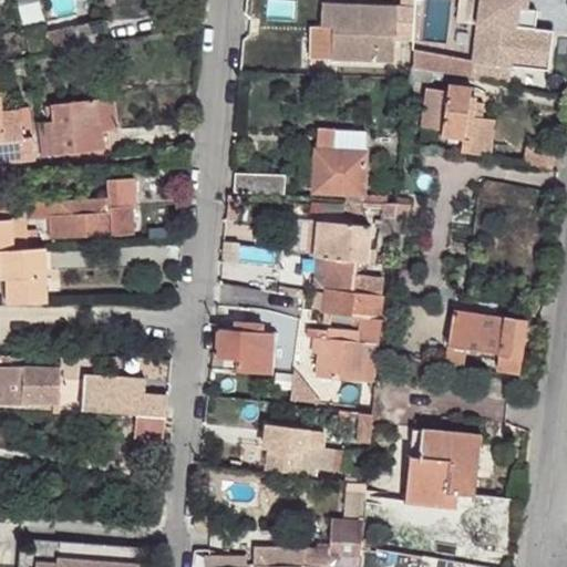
[(19,0),(32,55),(50,53),(47,31),(40,0),(19,0)]
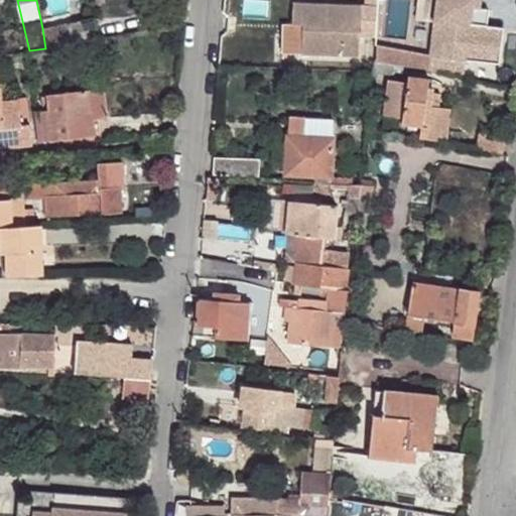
[(500,65),(504,28),(487,26),(471,24),(473,8),(479,9),(480,0),(437,0),(431,55),(411,51),(409,67),(465,76),(466,60),(500,65)]
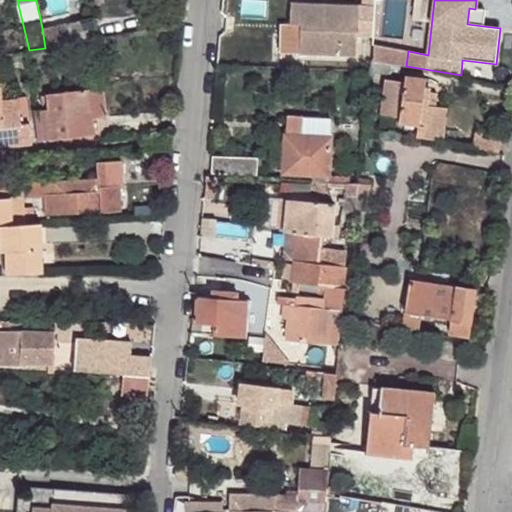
[(356,56),(357,27),(358,7),(290,5),(289,24),(300,25),(299,54),(356,56)]
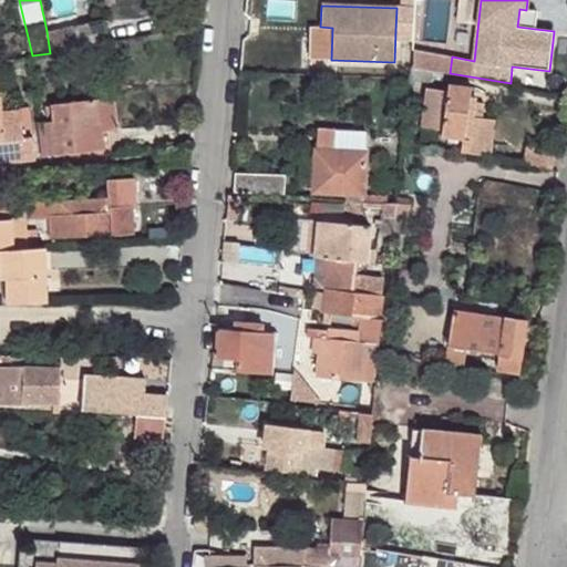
[(412,31),(413,9),(397,8),(395,30),(412,31)]
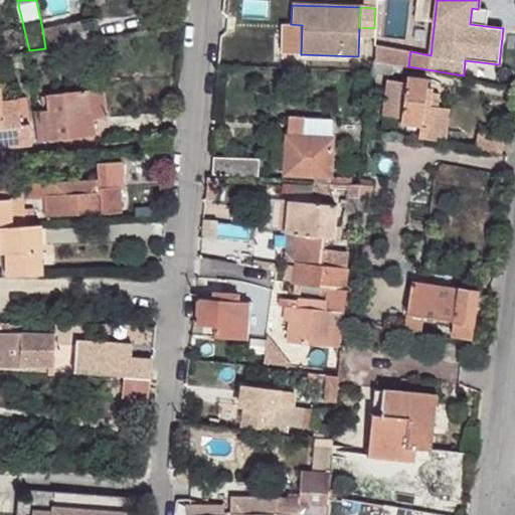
[(486,26),(488,10),(478,9),(472,8),(470,24),(486,26)]
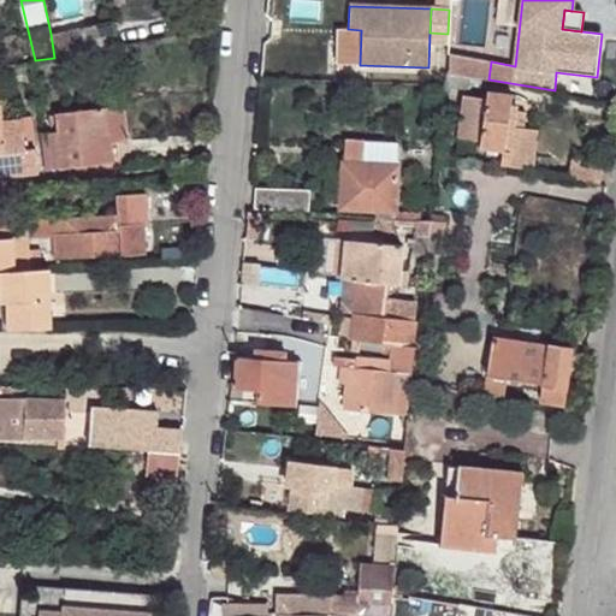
[(51,34),(54,58),(118,46),(113,22),(51,34)]
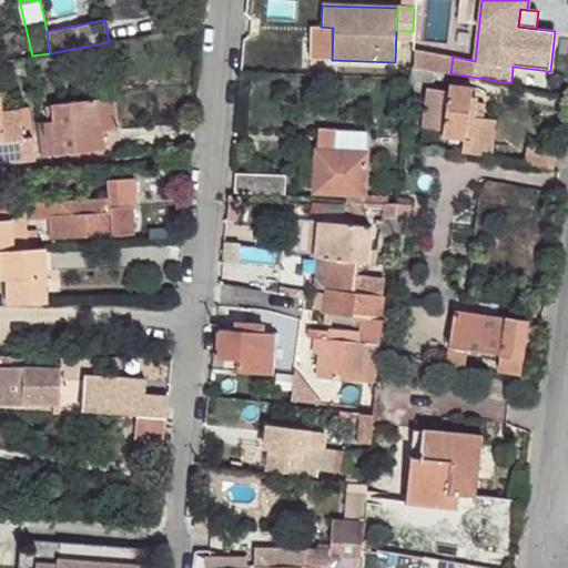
[(332,60),(333,28),(321,27),(311,27),(310,59),(332,60)]
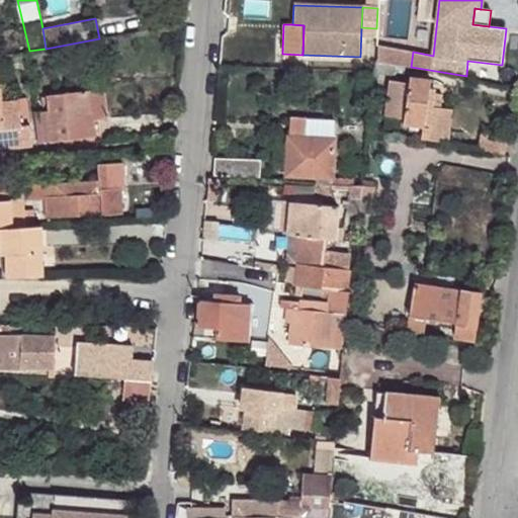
[(411,67),(413,52),(377,46),(376,62),(411,67)]
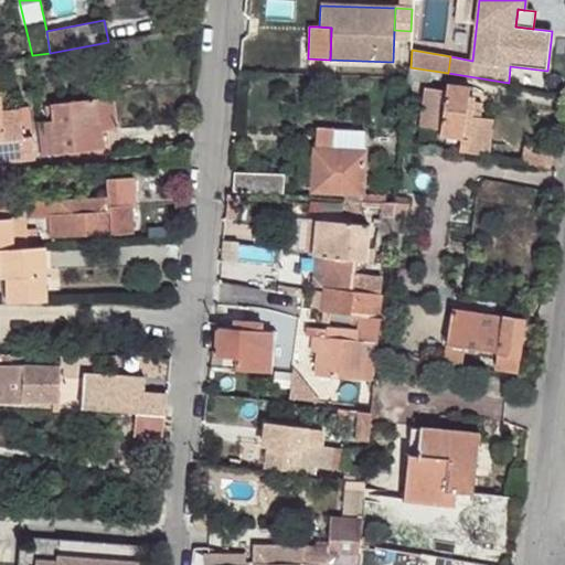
[(425,87),(419,127),(440,130),(439,137),(460,139),(459,151),(480,155),(482,136),(464,132),(467,103),(469,86),(447,83),(446,92),(425,87)]
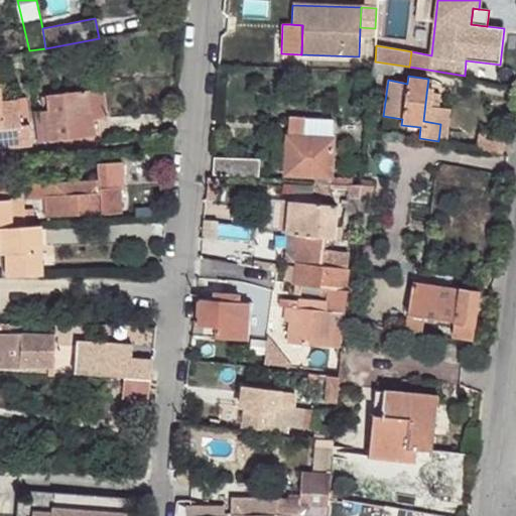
[(0,147),(4,147),(32,144),(26,98),(3,101),(0,78),(0,147)]
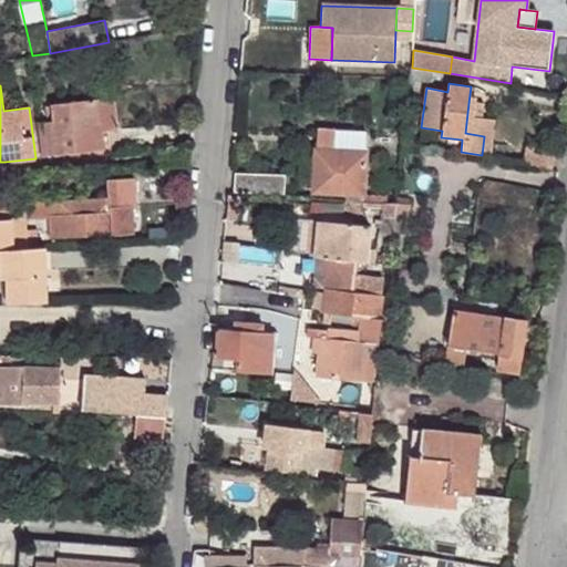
[(110,131),(105,98),(50,104),(51,106),(44,107),(45,122),(38,123),(41,157),(104,151),(102,131),(110,131)]
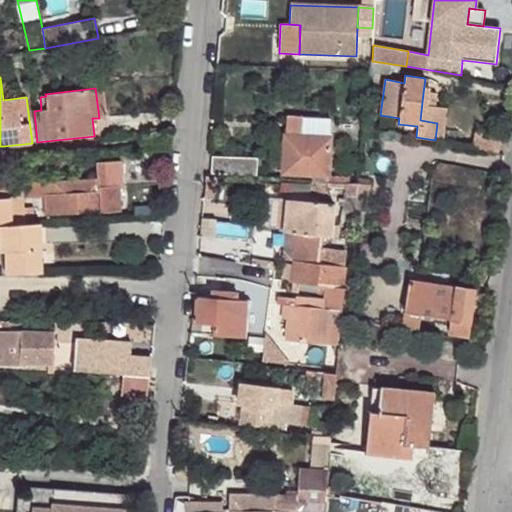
[(102,88),(95,88),(99,118),(106,117),(102,88)]
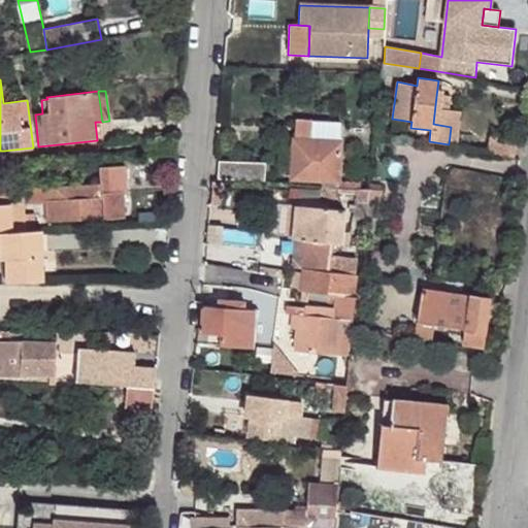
[(451,97),(436,96),(433,124),(451,127),(449,144),(456,145),(460,111),(450,110),(451,97)]
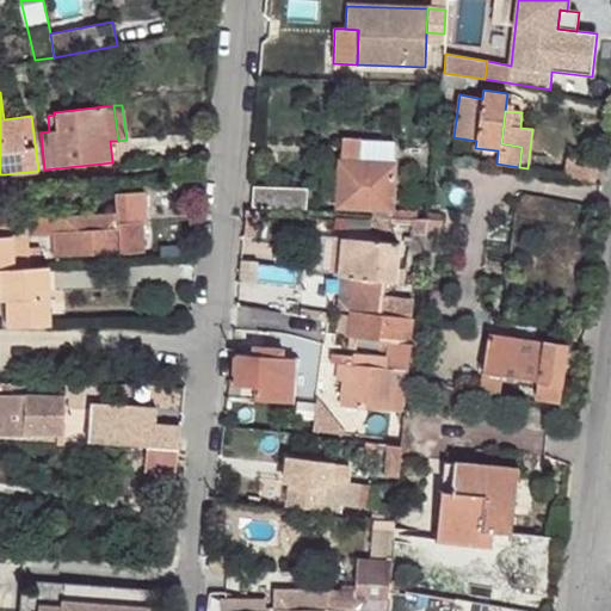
[(340,140),(337,207),(372,208),(372,216),(390,217),(394,143),(340,140)]
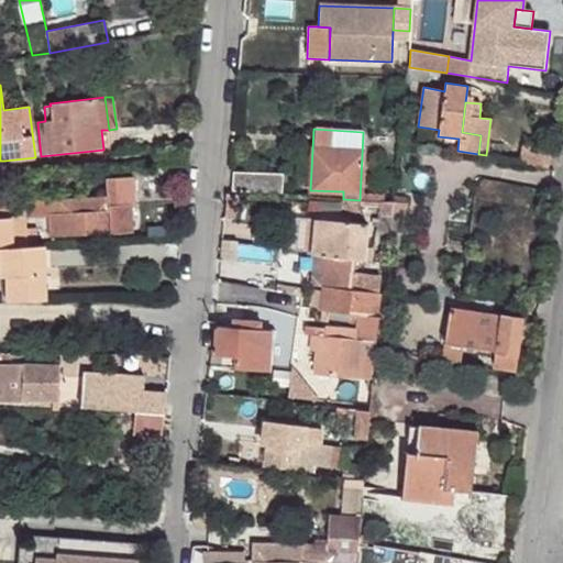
[(549,167),(552,151),(521,145),(519,161),(549,167)]
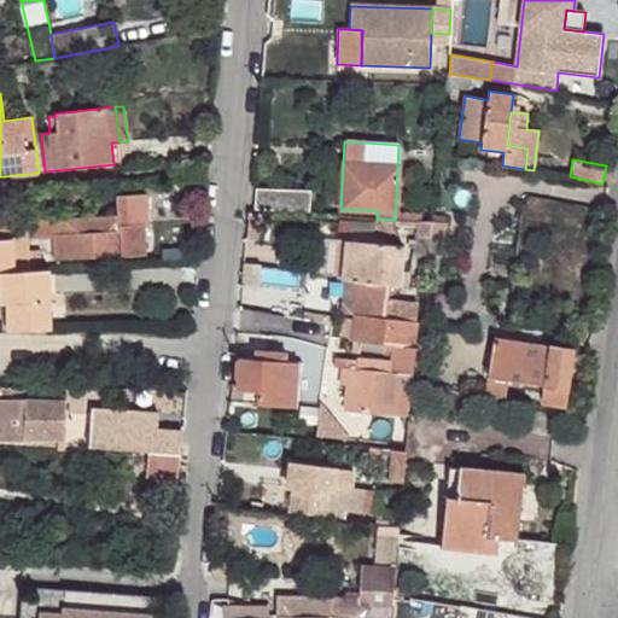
[(256,188),(255,210),(309,211),(310,191),(256,188)]
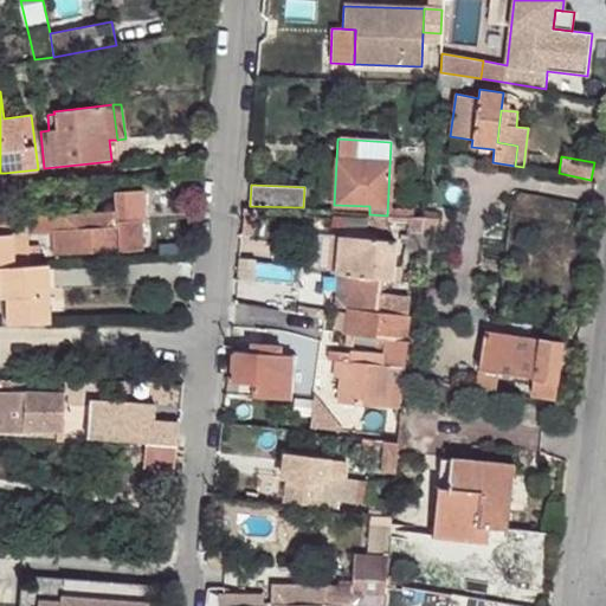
[(115,212),(116,224),(140,223),(146,223),(144,191),(114,192),(115,212)]
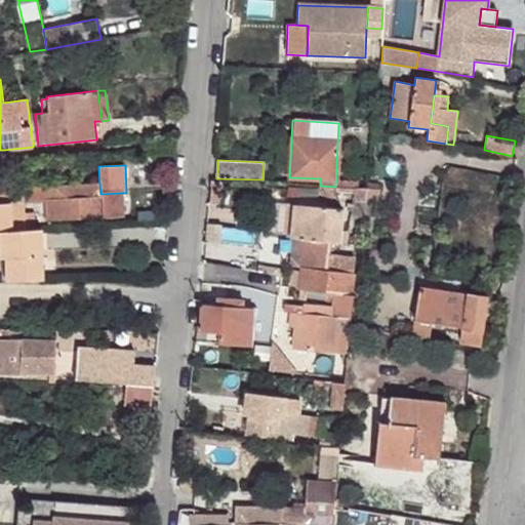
[(211,179),(209,202),(219,202),(221,180),(211,179)]
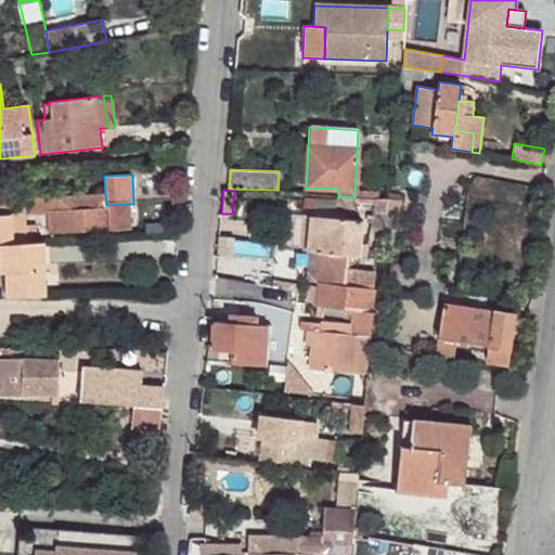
[(48,213),(49,233),(130,230),(128,204),(106,205),(105,194),(31,198),(31,214),(48,213)]
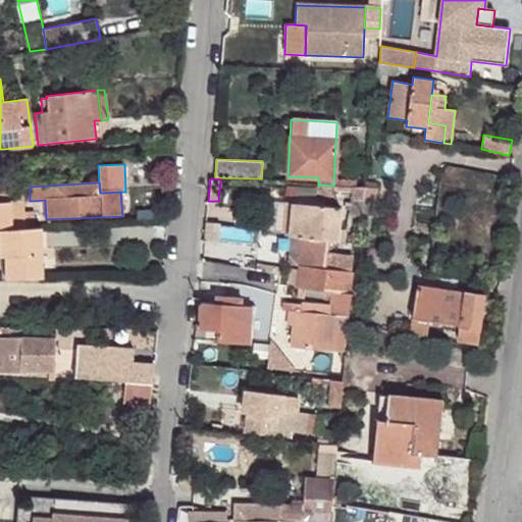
[(10,203),(9,189),(0,190),(0,229),(35,228),(34,211),(24,212),(23,202),(10,203)]
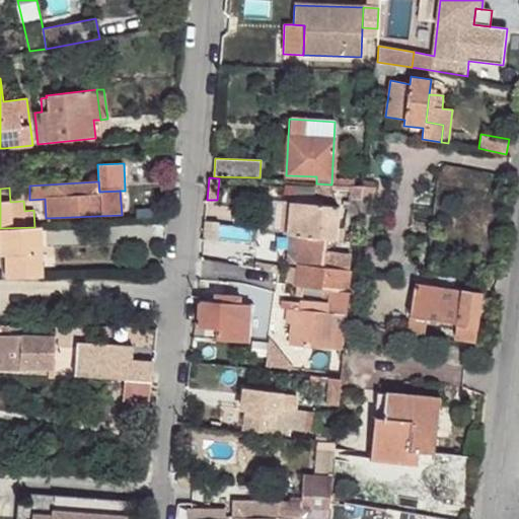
[(276,201),(273,231),(293,233),(330,239),(344,240),(345,229),(339,228),(341,207),(276,201)]
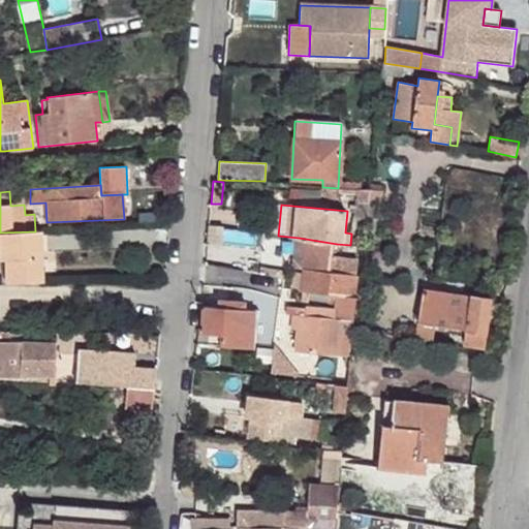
[(219,246),(220,227),(209,226),(207,245),(219,246)]
